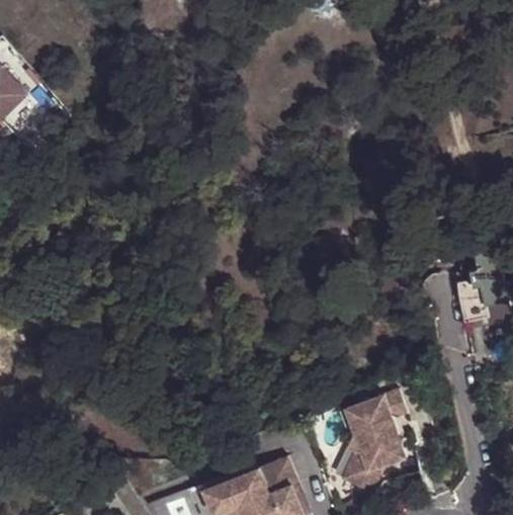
[(0,113),(22,92),(0,69),(0,113)]
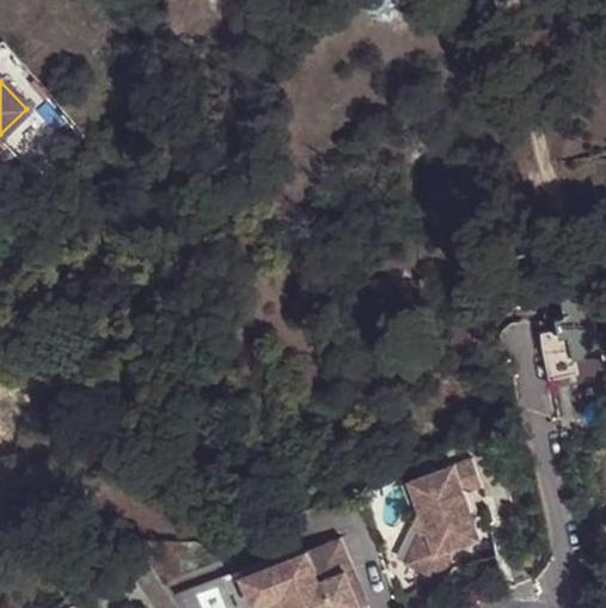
[(562,292),(564,311),(591,307),(587,288),(562,292)]
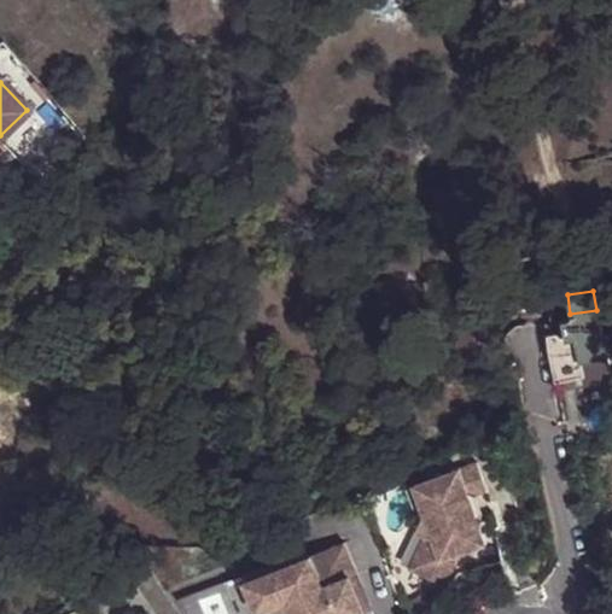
[(545,341),(552,378),(581,372),(576,346),(601,341),(596,310),(570,314),(559,317),(560,328),(545,331),(545,341)]
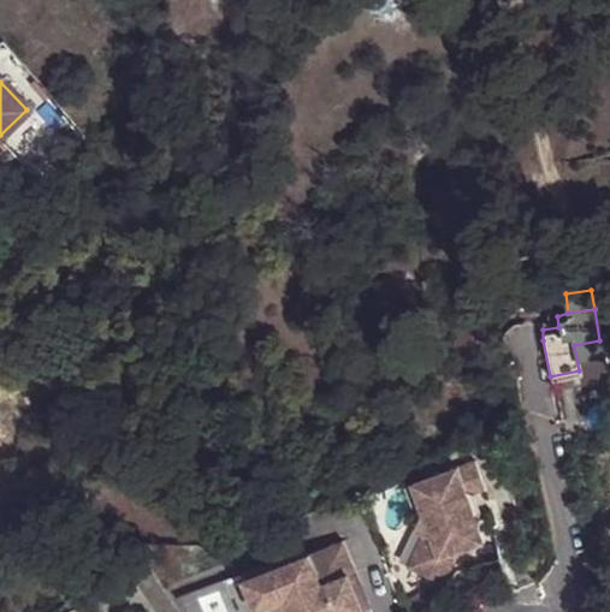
[(574,345),(579,370),(580,382),(606,378),(599,340),(574,345)]
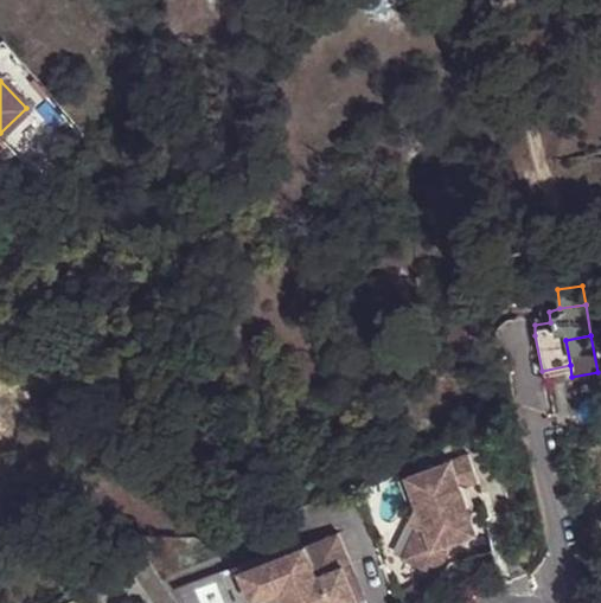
[(413,556),(440,569),(451,546),(475,537),(459,492),(474,485),(464,456),(403,479),(423,532),(413,556)]
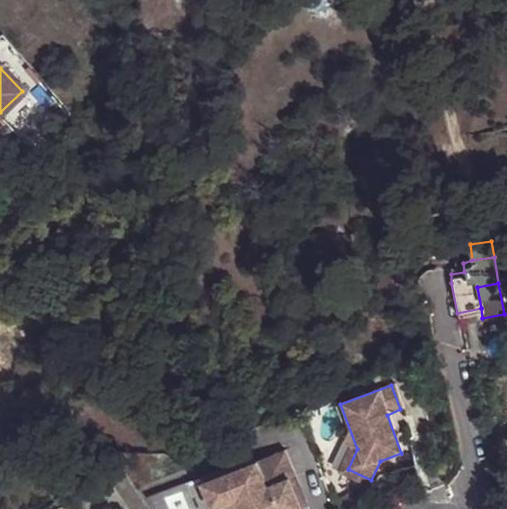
[(368,486),(371,480),(348,469),(357,449),(351,446),(339,474),(368,486)]
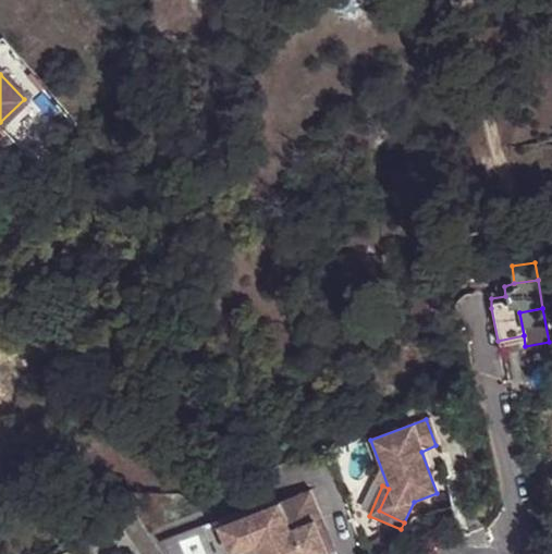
[(324,553),(314,521),(320,519),(309,492),(219,526),(229,553),(242,550),(244,553),(247,553),(324,553)]
